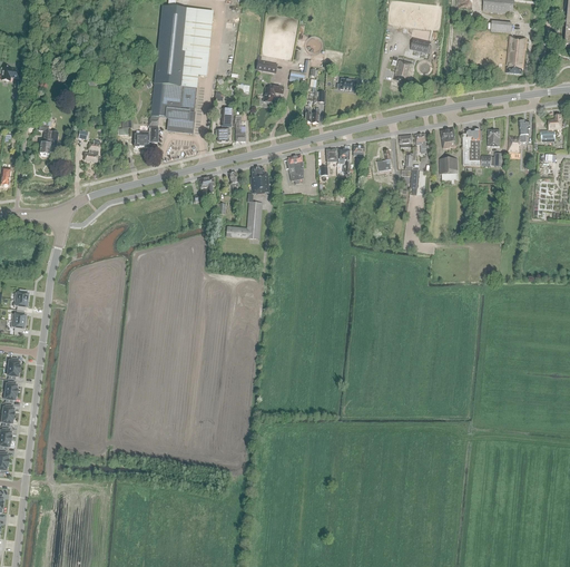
[(484,0),(483,9),(511,12),(512,0),(484,0)]
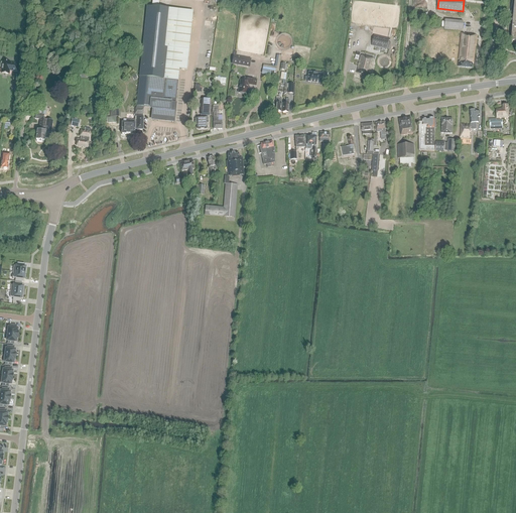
[(175,100),(175,98),(179,66),(186,67),(194,8),(147,3),(137,95),(154,96),(153,105),(154,105),(153,116),(157,116),(157,115),(174,117),(174,120),(176,100),(175,100)]
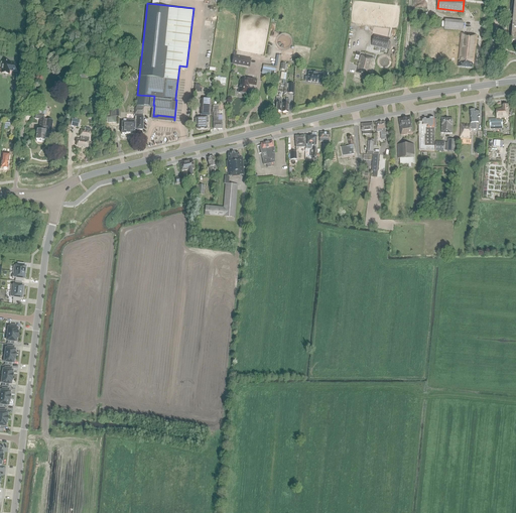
[(442,17),(441,26),(460,27),(461,18),(442,17)]
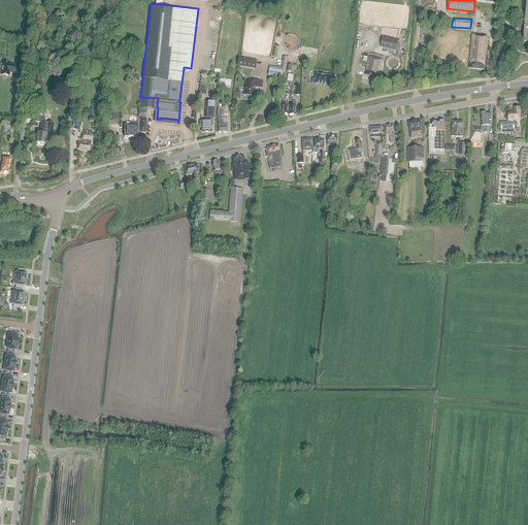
[(484,32),(471,31),(469,58),(470,59),(470,61),(468,61),(468,66),(483,67),(484,62),(485,62),(487,43),(488,34),(487,34),(484,33),(484,32)]
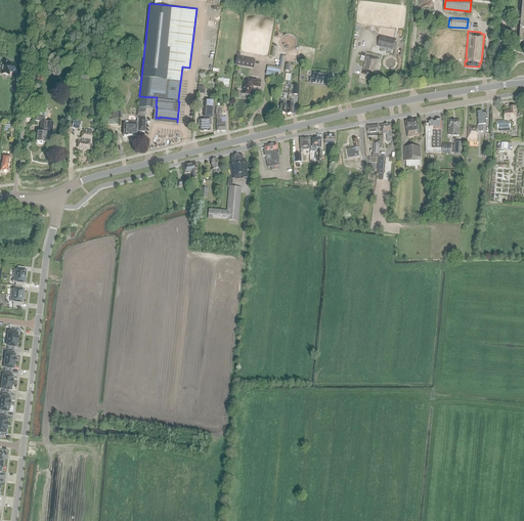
[(378,43),(393,47),(395,37),(380,33),(378,43)]
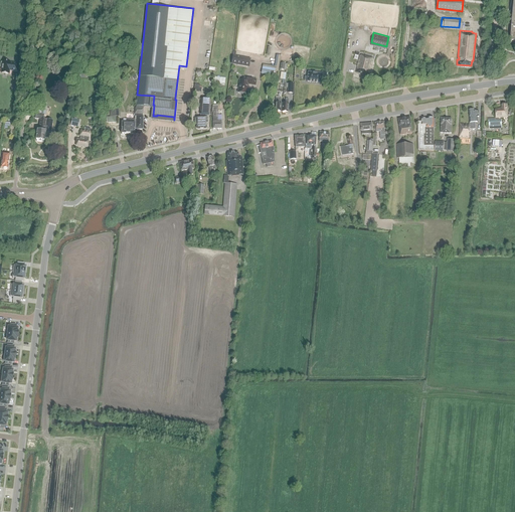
[(276,52),(274,63),(263,62),(262,66),(278,68),(281,52),(276,52)]
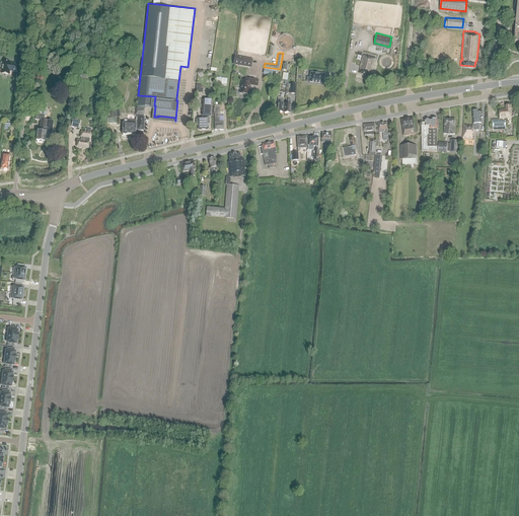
[(377,57),(363,53),(358,71),(366,73),(365,76),(370,77),(372,71),(373,71),(377,57)]
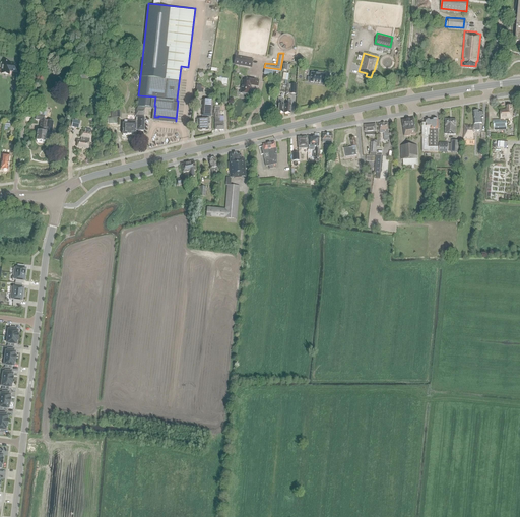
[(235,61),(251,64),(252,58),(236,55),(235,61)]
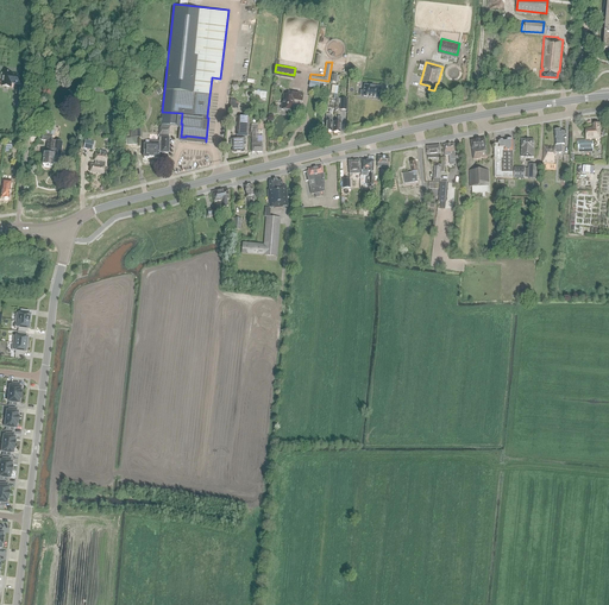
[(2,69),(2,70),(1,70),(0,76),(2,76),(1,83),(11,84),(11,80),(13,80),(20,81),(22,73),(12,71),(12,70),(2,69)]
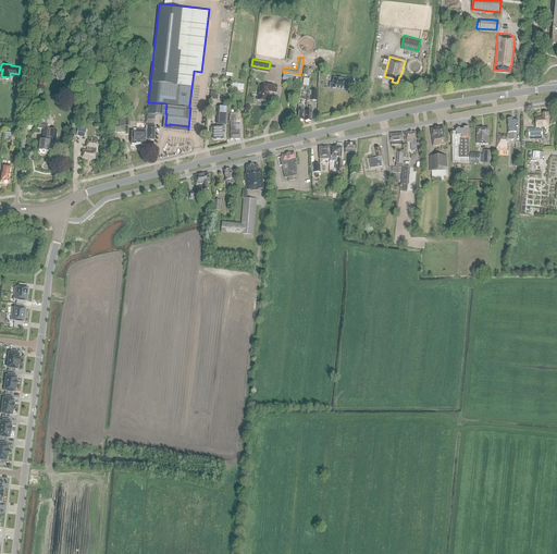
[(348,76),(333,75),(332,84),(332,85),(346,87),(348,76)]
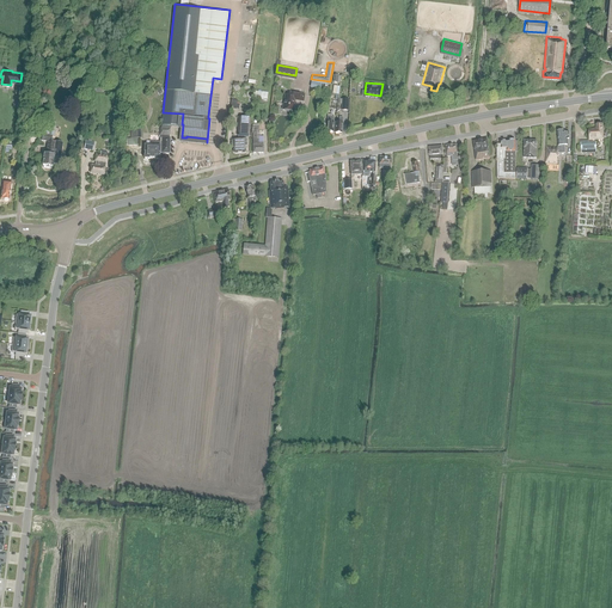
[(286,92),(283,106),(293,108),(295,94),(298,94),(297,97),(304,98),(305,91),(291,88),(289,93),(286,92)]
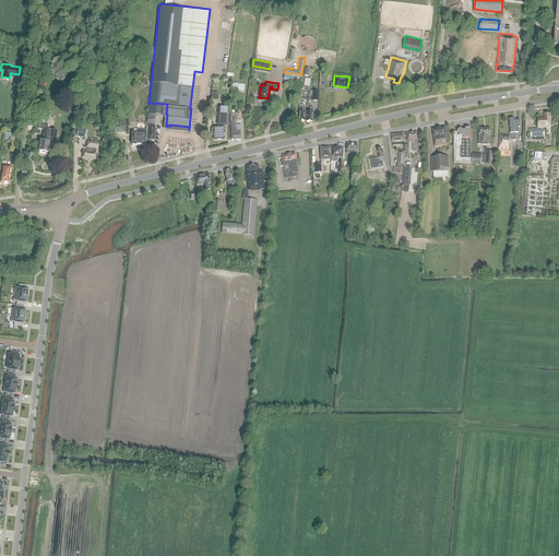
[(132,130),(131,142),(145,143),(145,138),(154,138),(155,123),(154,123),(154,120),(155,120),(155,111),(163,113),(163,114),(166,114),(167,104),(149,103),(147,114),(146,114),(146,120),(147,120),(147,123),(146,123),(146,127),(137,126),(137,130),(132,130)]
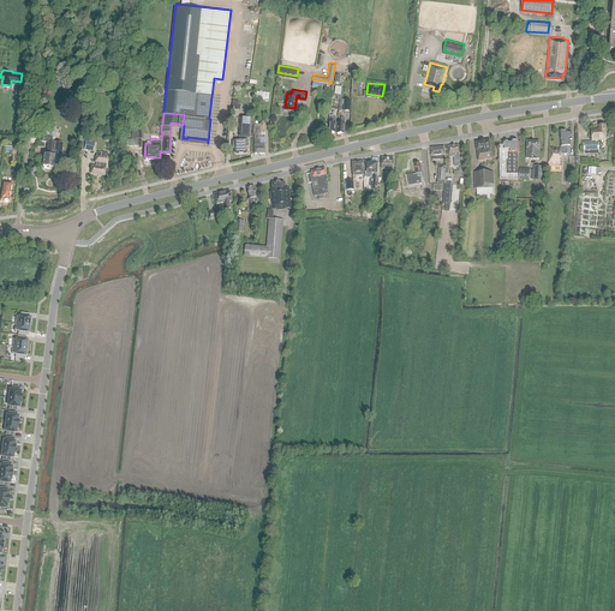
[(251,117),(245,115),(240,115),(240,117),(238,132),(239,132),(239,138),(233,138),(233,144),(234,144),(234,150),(236,151),(245,151),(246,150),(246,144),(248,143),(248,137),(246,137),(248,133),(250,133),(252,117),(251,117)]
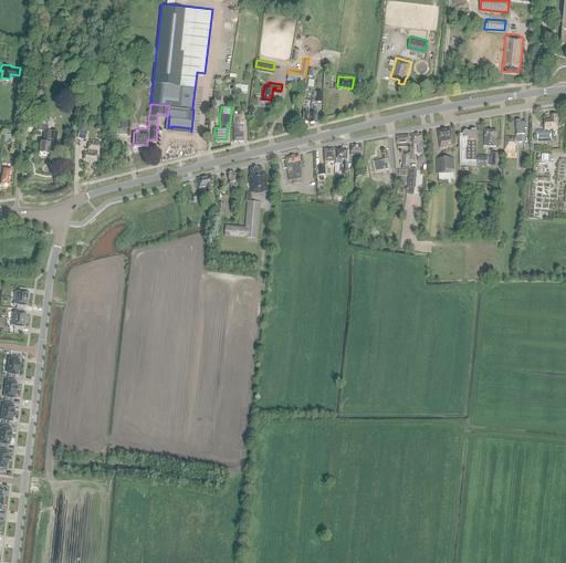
[(41,141),(40,150),(49,152),(49,149),(56,150),(56,144),(58,129),(48,127),(49,123),(50,123),(52,110),(41,108),(40,122),(39,127),(44,127),(42,141),(41,141)]
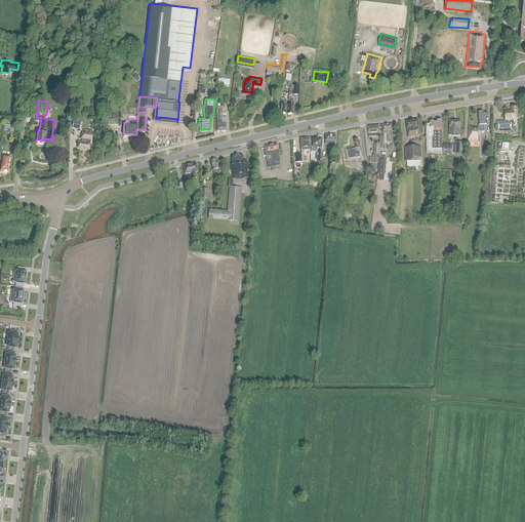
[(506,110),(507,117),(517,116),(517,115),(520,115),(520,112),(519,112),(518,109),(516,109),(516,105),(512,105),(512,108),(510,108),(510,109),(506,110)]
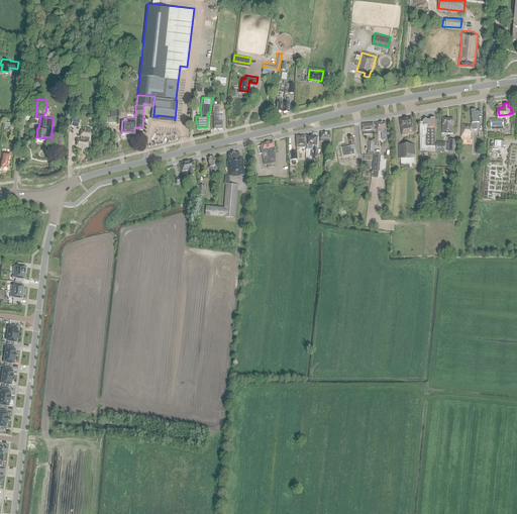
[(218,107),(213,107),(214,126),(222,126),(222,118),(218,118),(218,115),(218,107)]
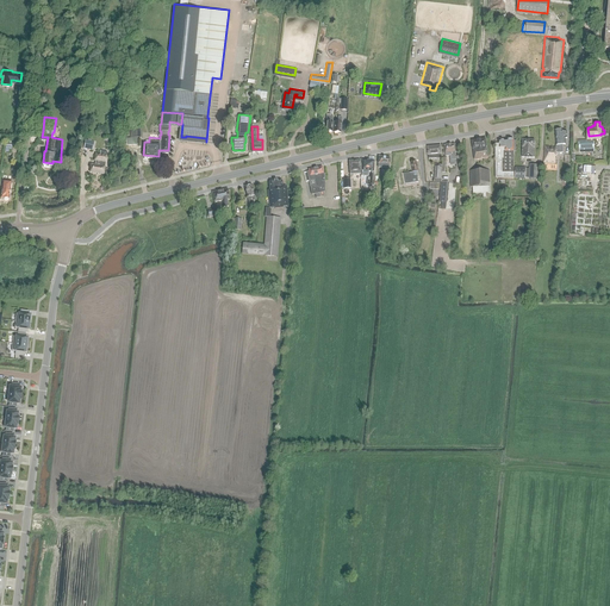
[(556,144),(555,149),(562,149),(562,142),(565,142),(565,135),(567,135),(567,129),(561,129),(561,127),(555,127),(556,142),(556,144)]
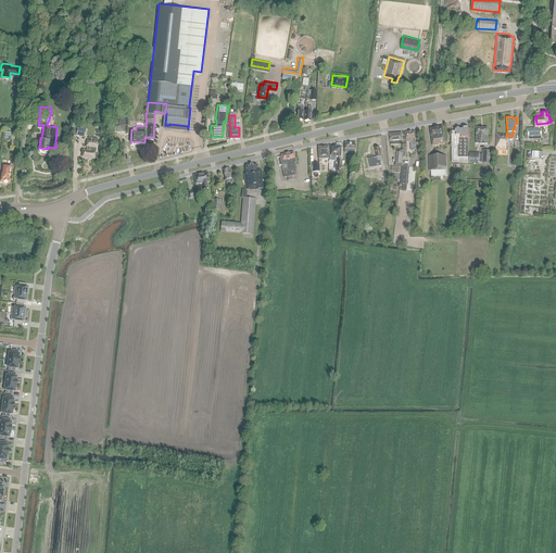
[(432,143),(445,141),(443,124),(430,126),(432,143)]
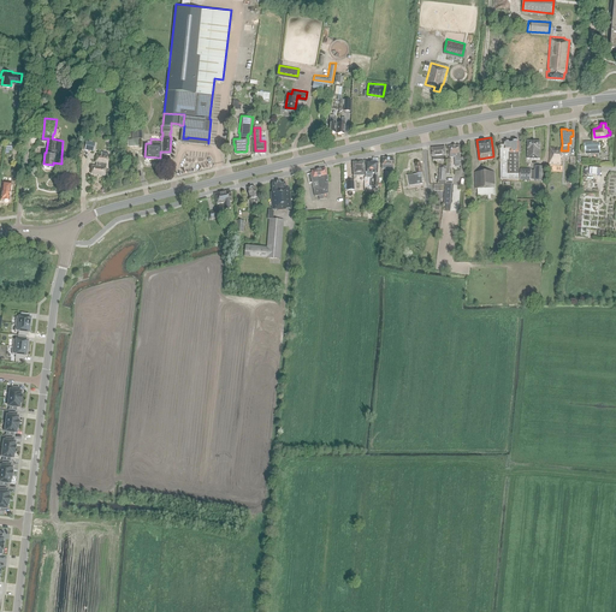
[(519,178),(519,172),(519,140),(517,140),(516,137),(514,137),(513,140),(510,140),(504,140),(504,143),(501,143),(501,178),(519,178)]
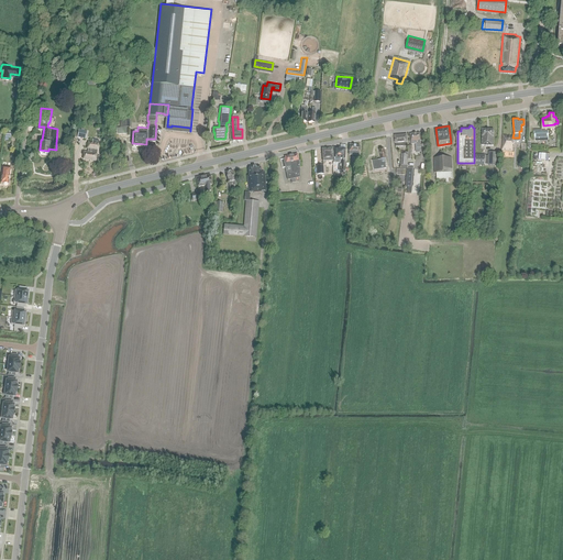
[(79,127),(77,134),(86,135),(87,128),(79,127)]
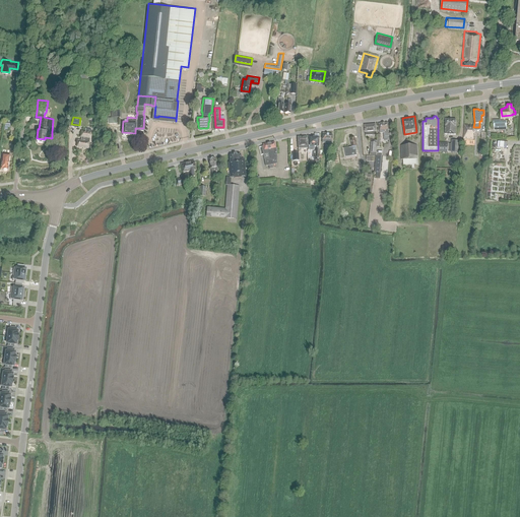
[(455,118),(445,117),(445,132),(455,132),(455,118)]
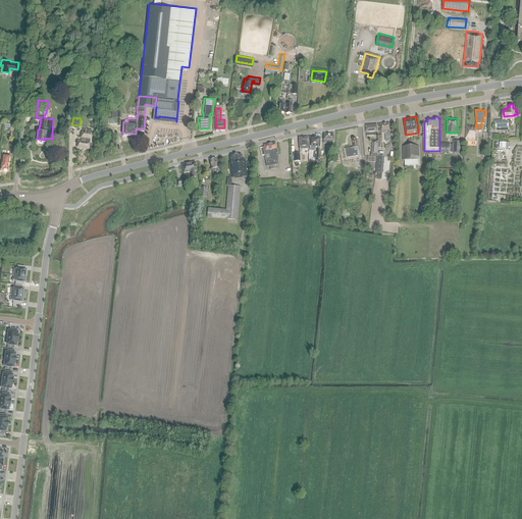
[(509,119),(498,119),(496,119),(496,125),(496,127),(509,127),(509,124),(509,119)]
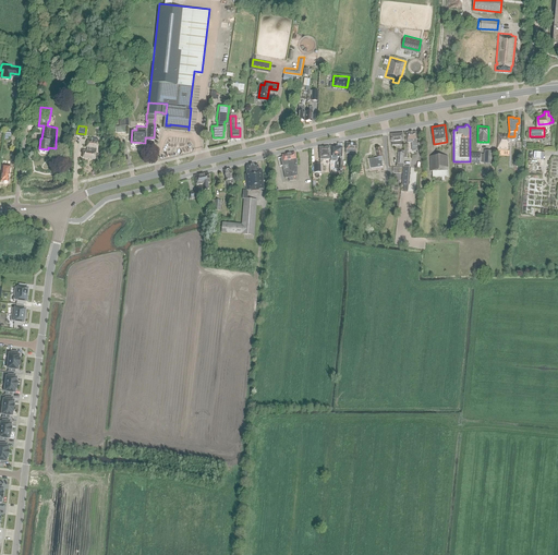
[(417,143),(417,136),(416,130),(407,131),(408,136),(408,140),(413,140),(413,144),(417,143)]
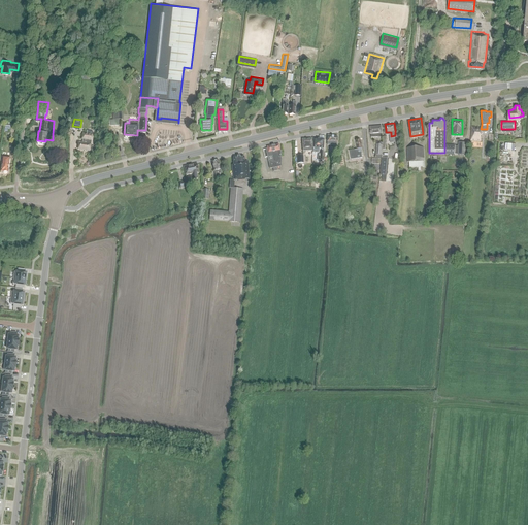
[(382,124),(370,125),(371,135),(383,134),(382,124)]
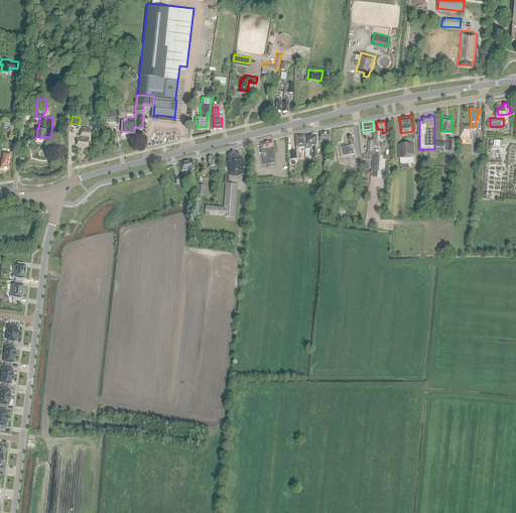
[(461,121),(460,135),(470,135),(470,126),(471,122),(461,121)]
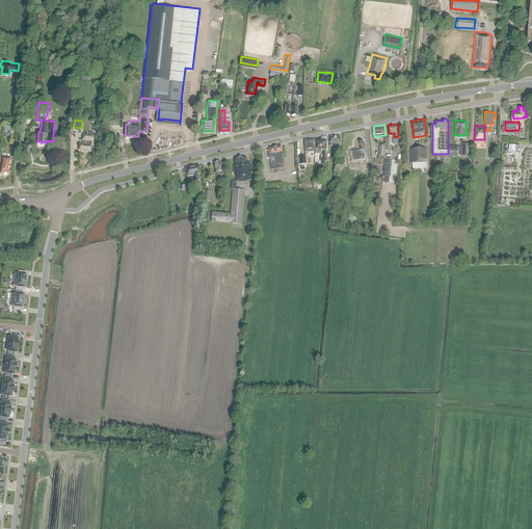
[(87,132),(83,131),(82,137),(84,137),(83,141),(80,141),(79,147),(90,149),(91,142),(92,138),(92,133),(94,129),(87,128),(87,132)]
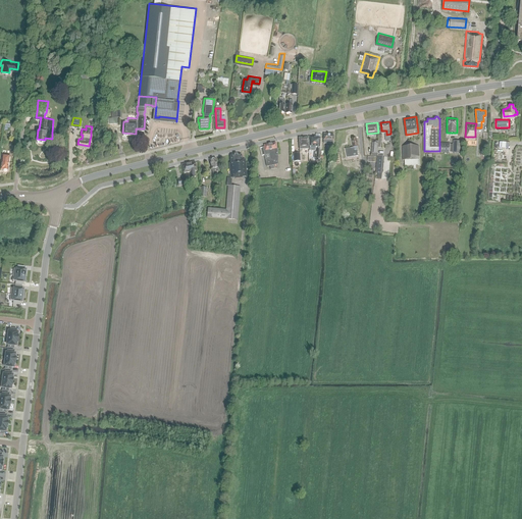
[(333,133),(323,132),(323,138),(323,141),(327,141),(327,143),(331,144),(332,142),(332,138),(333,138),(333,133)]
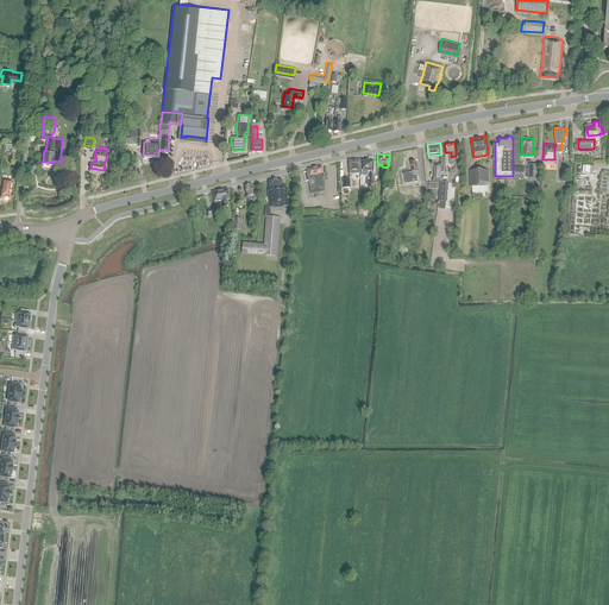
[(359,157),(349,158),(349,170),(360,170),(359,157)]
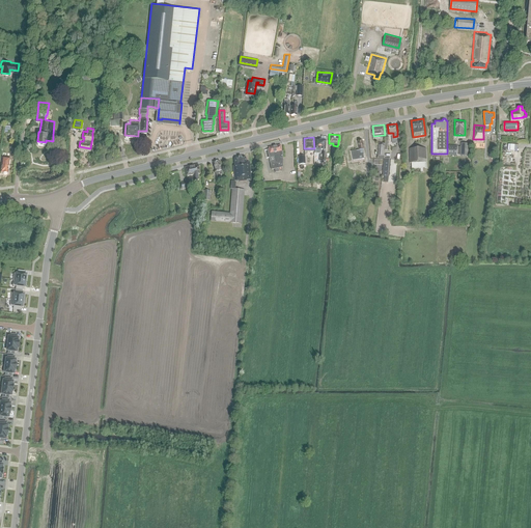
[(324,146),(325,146),(326,138),(320,137),(315,137),(315,140),(314,143),(314,145),(315,145),(315,148),(320,148),(320,146),(324,146)]
